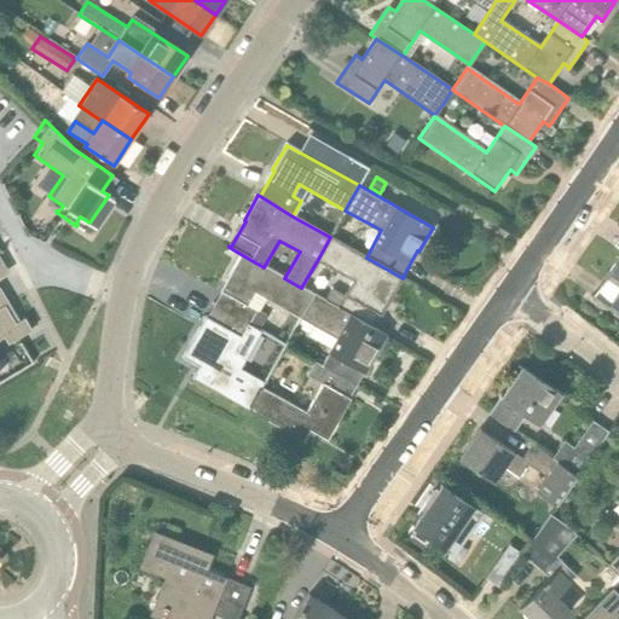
[(324,301),(372,328),(388,301),(389,302),(403,278),(366,258),(330,237),(317,261),(353,281),(345,295),(333,288),(324,301)]
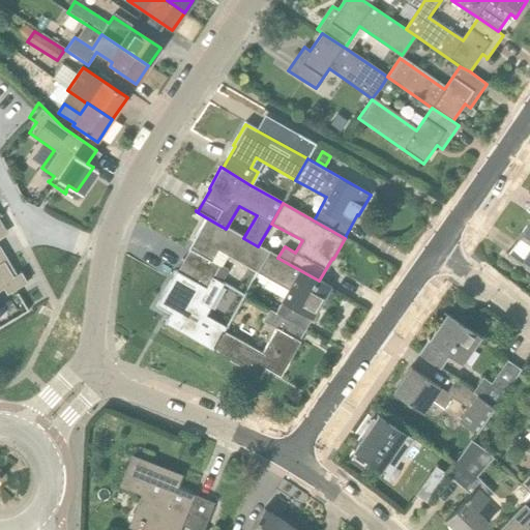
[(222,267),(228,257),(257,272),(268,253),(258,246),(243,238),(226,229),(206,217),(195,237),(196,238),(188,252),(189,252),(184,260),(182,260),(182,261),(213,278),(213,277),(222,283),(229,271),(222,267)]
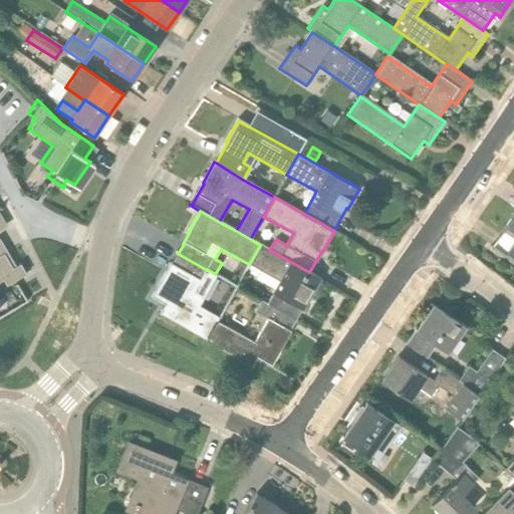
[(513,213),(501,232),(502,233),(504,231),(513,237),(513,241),(505,254),(492,245),(491,246),(513,261),(513,213)]
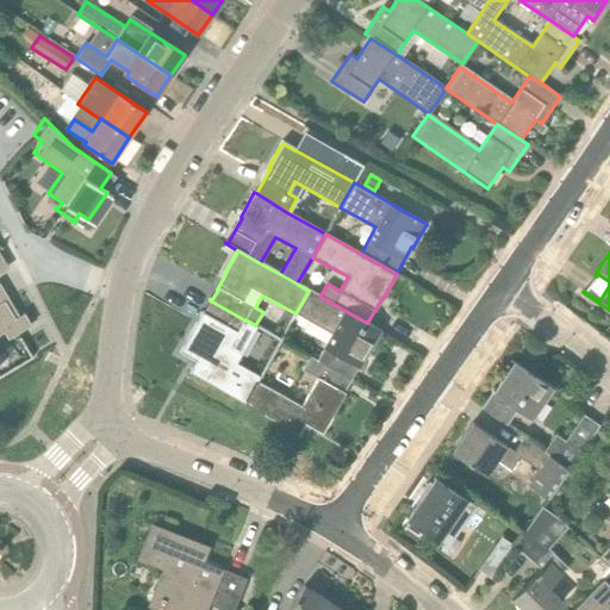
[(309,291),(296,313),(331,334),(317,361),(353,381),(354,380),(352,379),(353,379),(366,354),(368,355),(381,331),(367,323),(319,297),(309,291)]
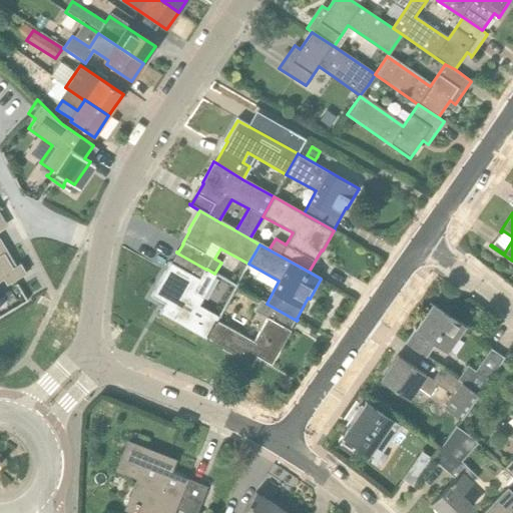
[(199,281),(206,270),(176,252),(175,252),(177,253),(172,263),(171,264),(170,263),(151,296),(165,305),(162,310),(159,314),(160,314),(161,314),(206,340),(216,322),(179,301),(193,277),(199,281)]
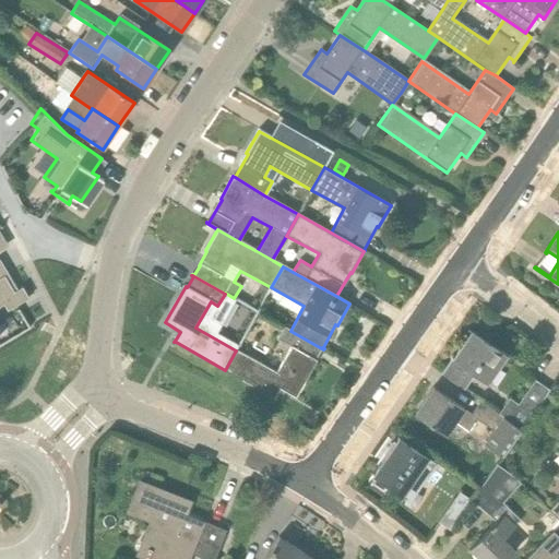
[(0,277),(0,308),(3,313),(25,301),(19,290),(10,295),(1,277),(0,277)]
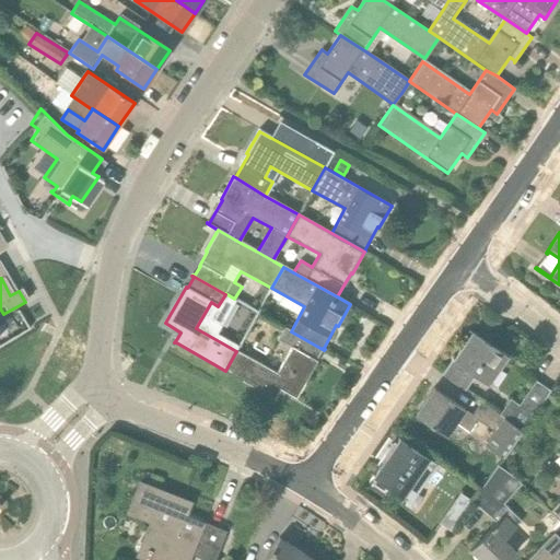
[(324,350),(291,331),(284,328),(278,340),(292,349),(277,374),(236,351),(225,371),(275,398),(273,399),(275,400),(278,395),(277,395),(280,389),(296,398),(317,362),(316,361),(317,359),(323,350),(324,351),(324,350)]
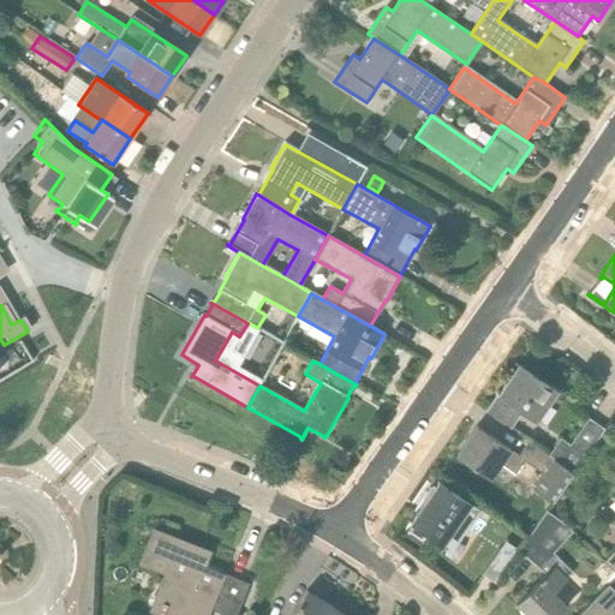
[(536,421),(556,392),(519,365),(487,412),(509,429),(521,411),(536,421)]
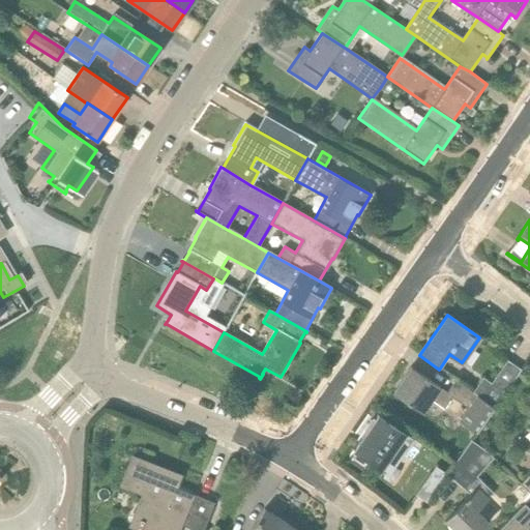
[(507,360),(492,383),(479,399),(494,409),(521,370),(507,360)]
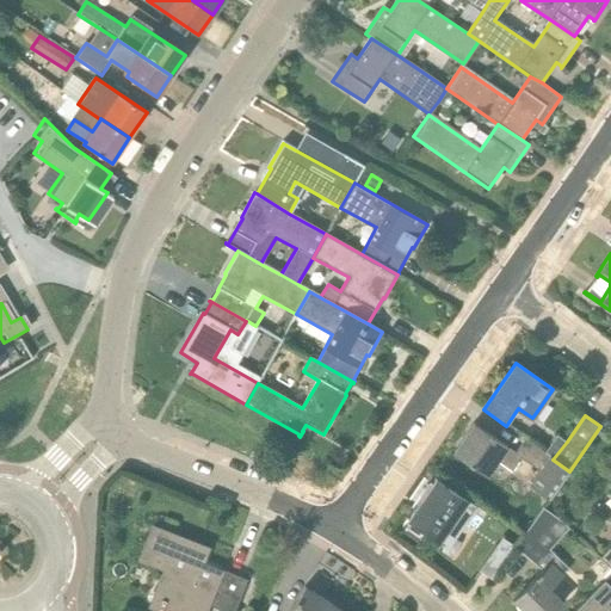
[(549,500),(569,471),(553,460),(525,439),(514,454),(474,424),(454,454),(486,477),(498,461),(512,470),(520,457),(539,470),(529,486),(549,500)]
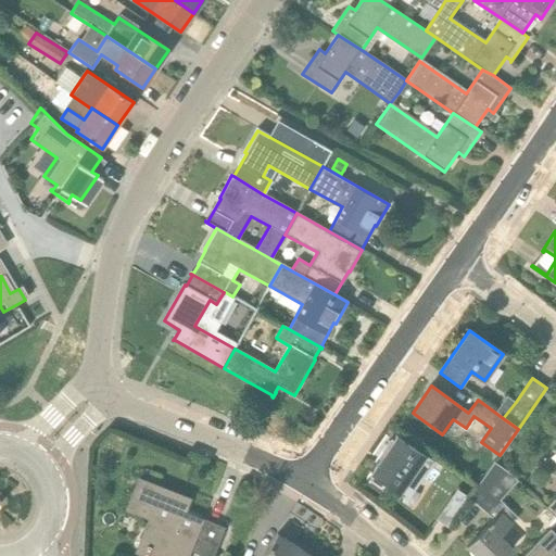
[(370,474),(400,494),(426,456),(396,436),(395,437),(394,438),(371,472),(370,472),(370,474)]
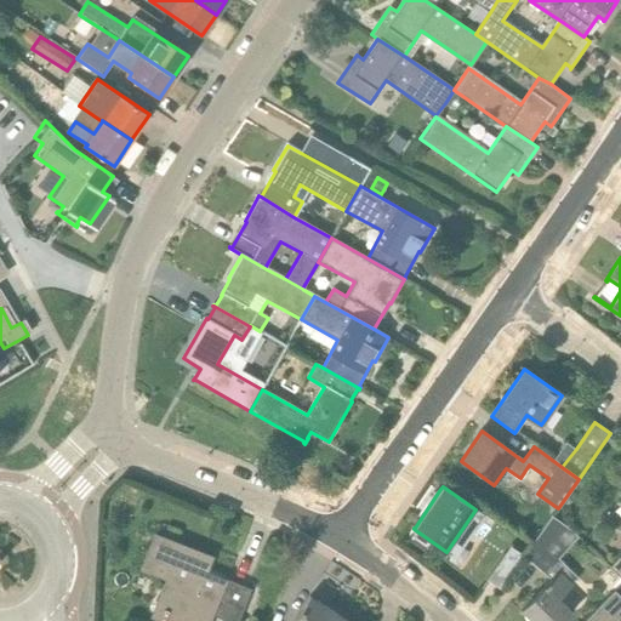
[(523,556),(545,575),(552,567),(559,558),(579,536),(568,527),(552,516),(523,556)]
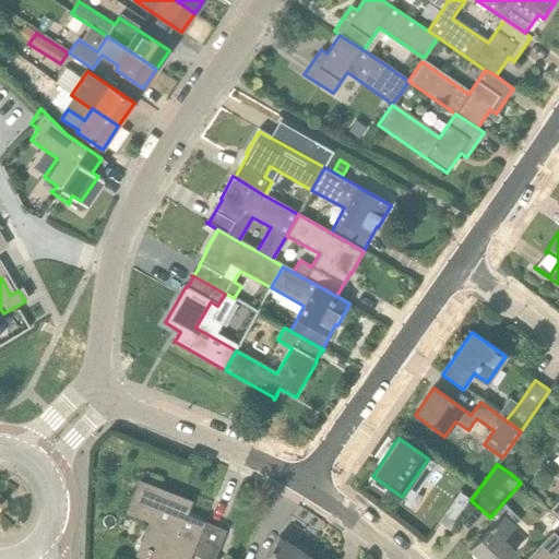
[(209,558),(213,558),(224,532),(195,520),(191,531),(180,526),(190,503),(191,503),(192,502),(165,492),(156,489),(139,484),(128,511),(157,523),(143,558),(147,558),(149,558),(188,558),(191,551),(209,558)]
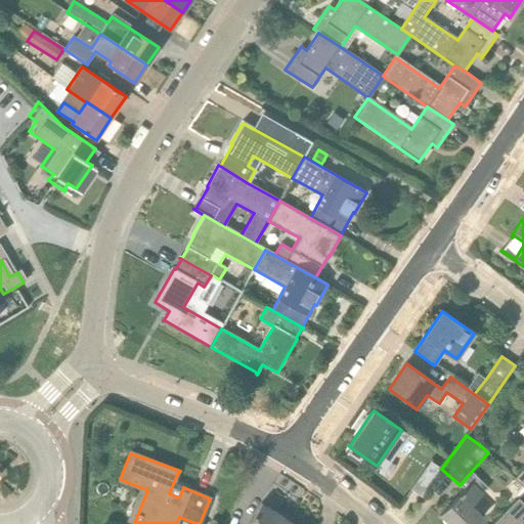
[(422,497),(441,469),(431,462),(410,489),(422,497)]
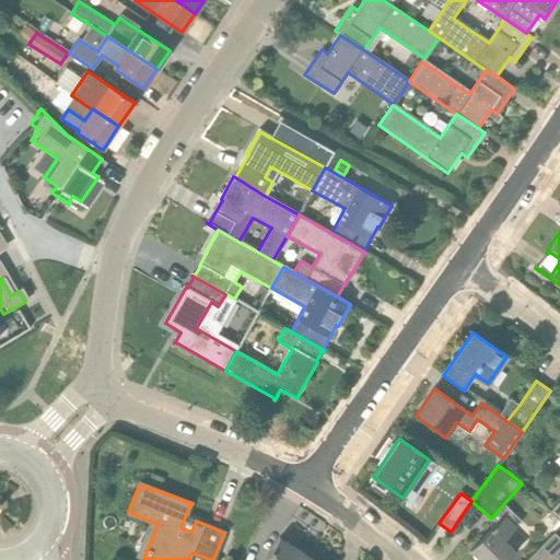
[(559,500),(550,511),(559,518),(559,500)]
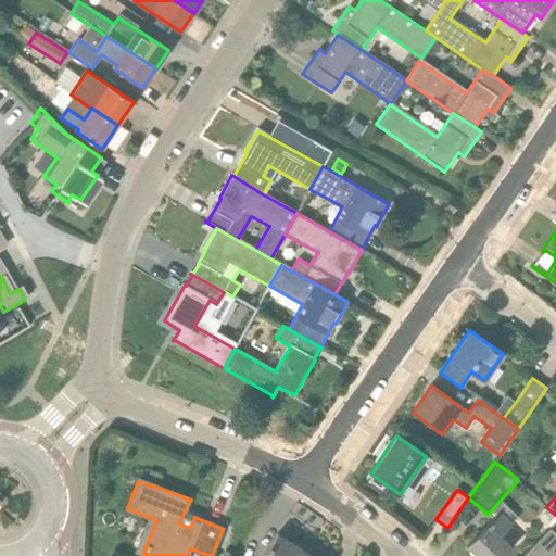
[(512,523),(501,513),(493,519),(467,546),(476,555),(505,555),(513,550),(500,536),(512,523)]
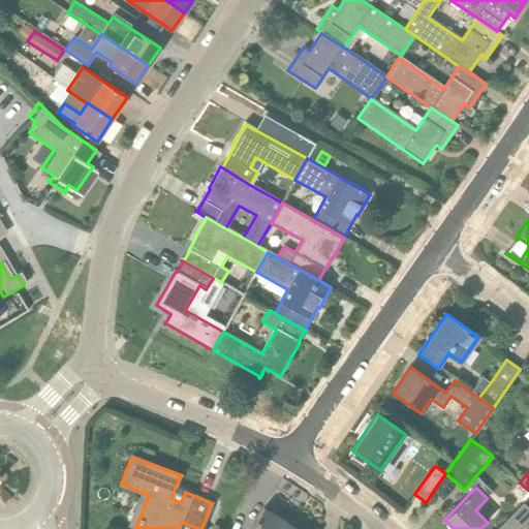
[(528,528),(528,525),(526,523),(528,519),(528,508),(524,503),(497,528),(528,528)]
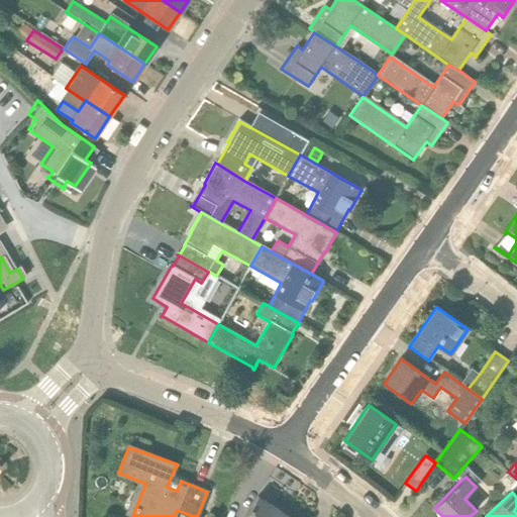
[(278,516),(281,512),(259,498),(259,497),(257,497),(243,516),(278,516)]
